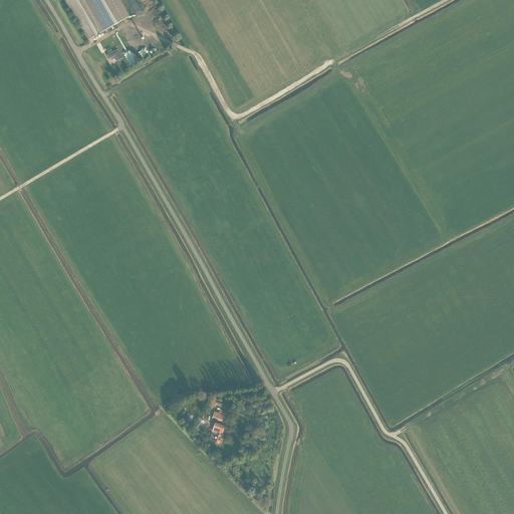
[(64,0),(88,40),(130,16),(119,0),(64,0)]
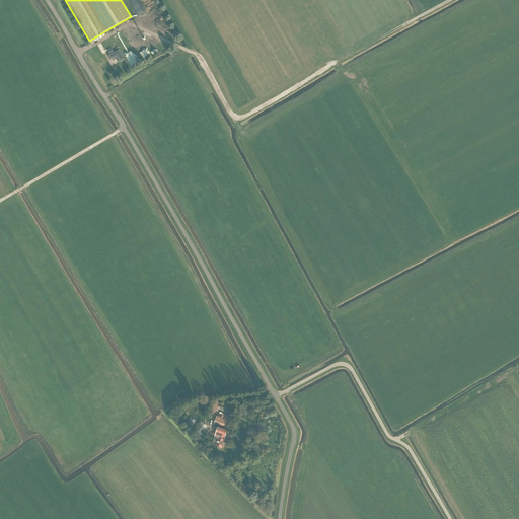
[(124,59),(119,50),(108,56),(110,60),(117,56),(120,62),(124,59)]
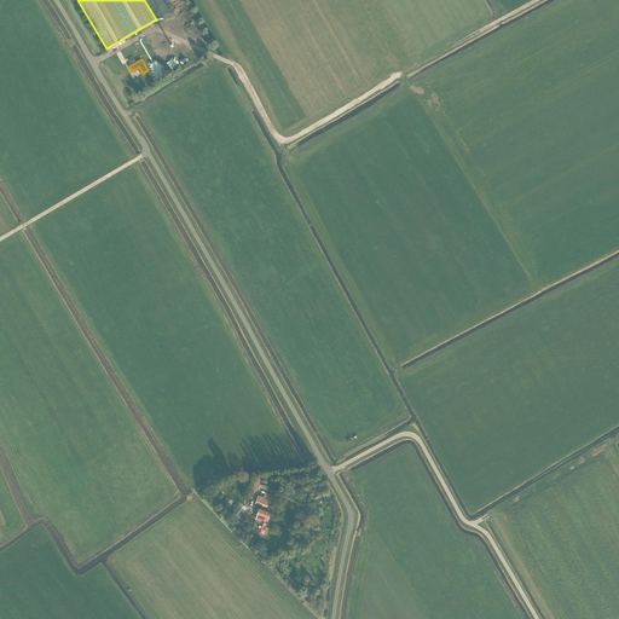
[(154,68),(156,75),(166,71),(163,64),(154,68)]
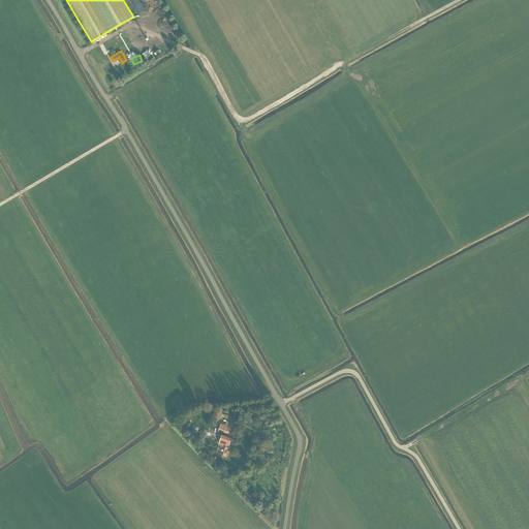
[(236,425),(231,424),(227,422),(225,425),(221,424),(218,431),(232,436),(235,429),(236,425)]
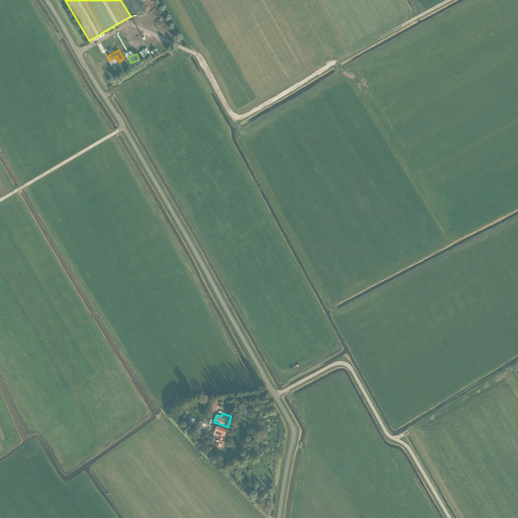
[(193,431),(199,435),(204,428),(198,424),(193,431)]
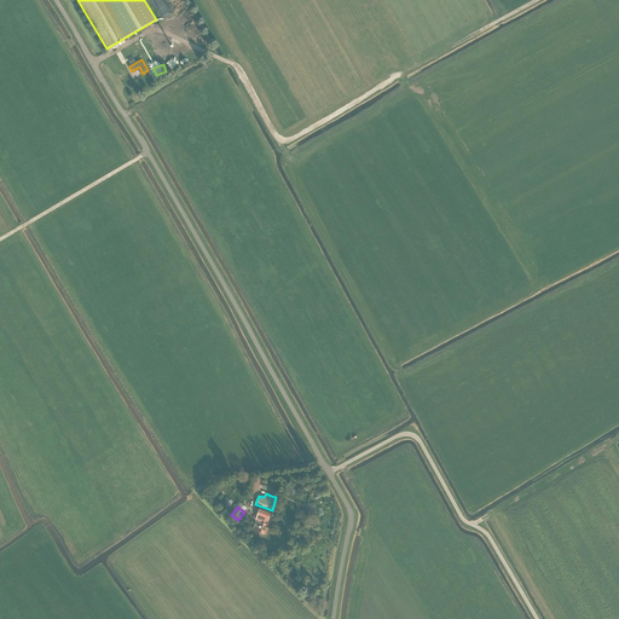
[(268,525),(268,524),(267,522),(271,513),(259,509),(253,530),(264,533),(267,524),(268,525)]
